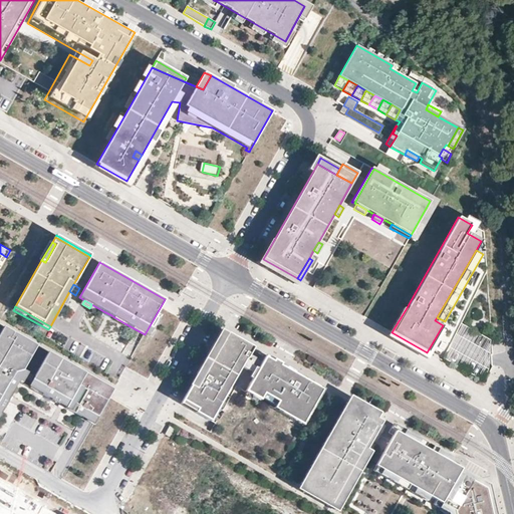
[(443,330),(441,328),(427,352),(392,332),(406,309),(404,308),(388,336),(427,358),(443,330)]
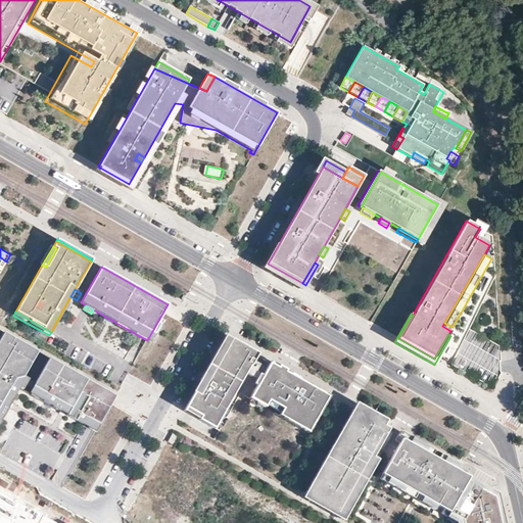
[(127,329),(114,322),(113,324),(126,331),(127,329)]
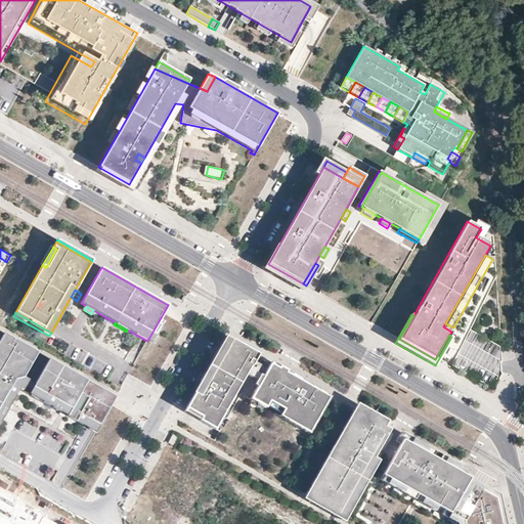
[(17,387),(38,352),(4,333),(0,339),(0,345),(2,346),(0,349),(0,422),(19,388),(17,387)]
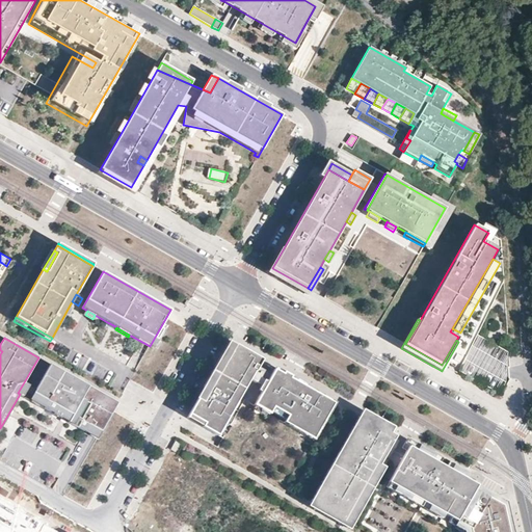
[(474,340),(458,375),(497,392),(512,356),(474,340)]
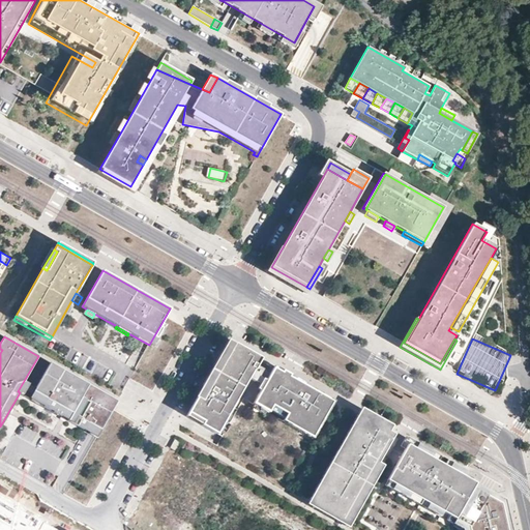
[(229,340),(228,342),(261,360),(262,359),(229,340)]
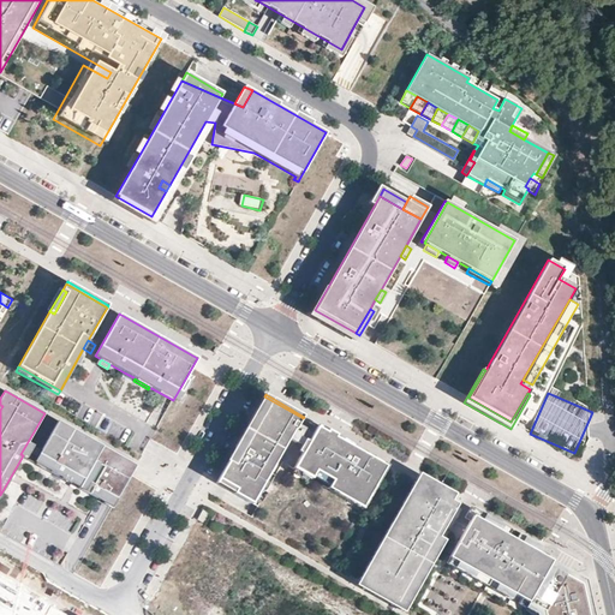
[(300,431),(297,429),(303,418),(264,396),(219,477),(237,488),(234,491),(252,502),(269,471),(266,469),(279,446),(285,435),(294,441),(298,435),(300,431)]
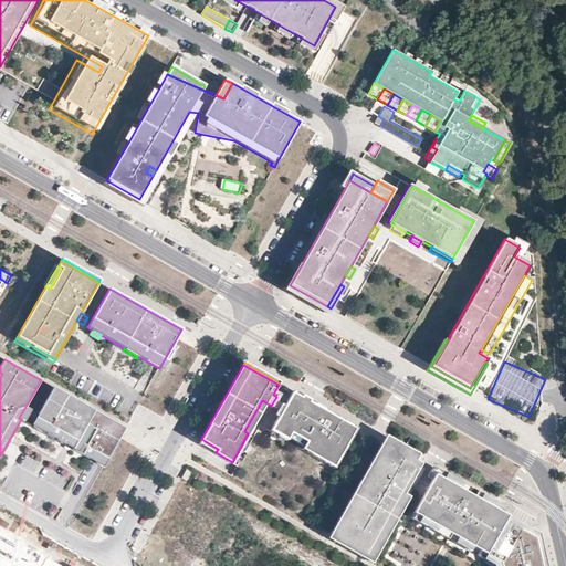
[(19,418),(21,419),(31,425),(53,387),(41,380),(19,418)]
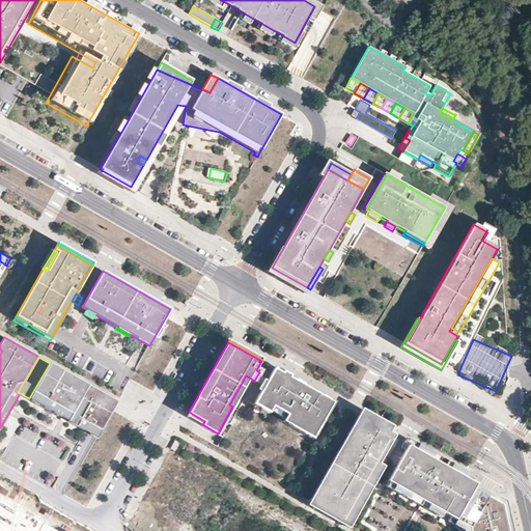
[(50,363),(29,398),(98,437),(118,401),(50,363)]
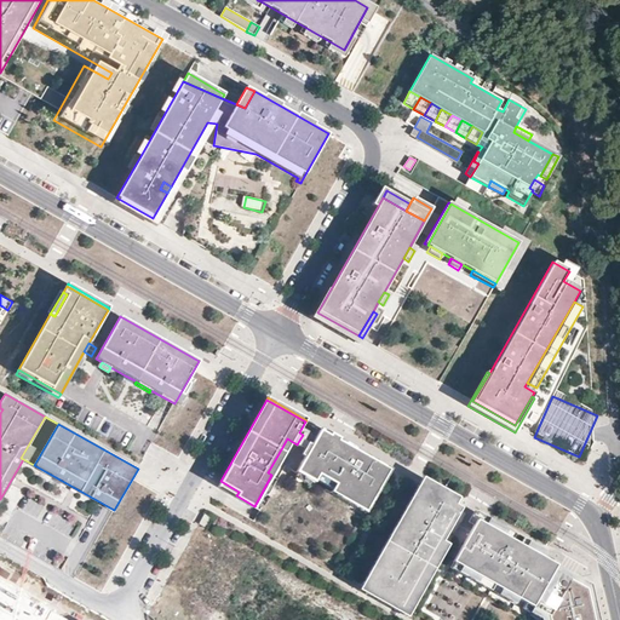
[(384,466),(329,436),(320,431),(311,445),(305,457),(298,468),(343,493),(340,497),(365,511),(377,491),(372,488),(384,466)]
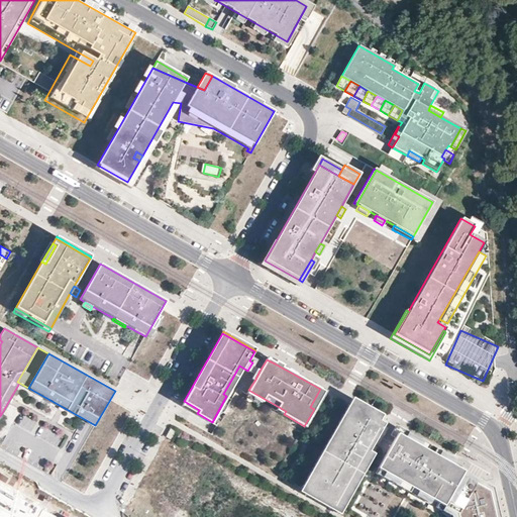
[(250,366),(247,371),(252,374),(250,379),(254,381),(260,371),(250,366)]
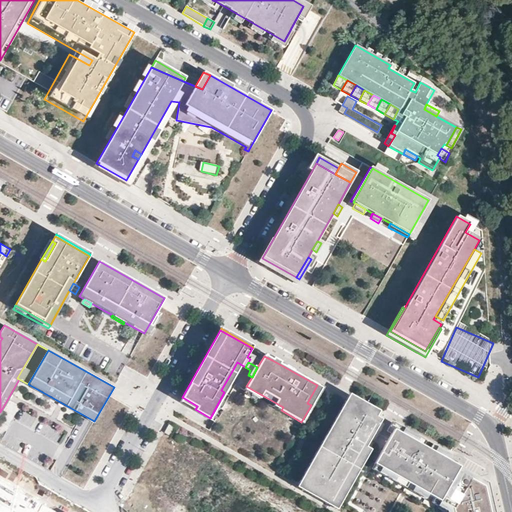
[(232,371),(221,390),(224,392),(235,373),(232,371)]
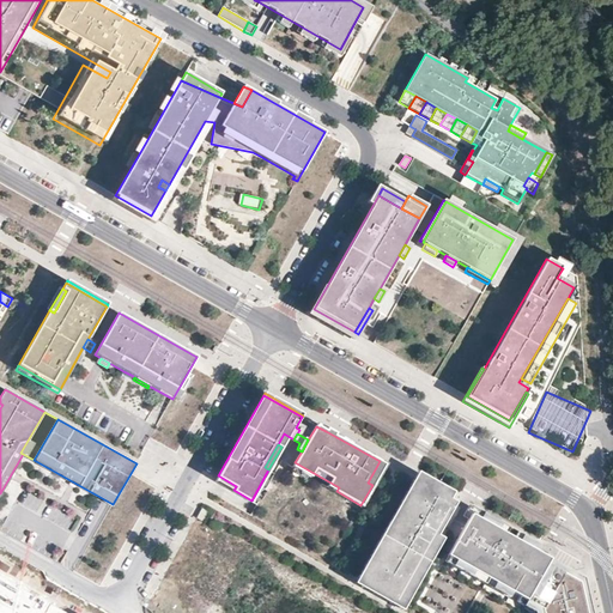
[(372,485),(384,465),(380,461),(368,483),(372,485)]
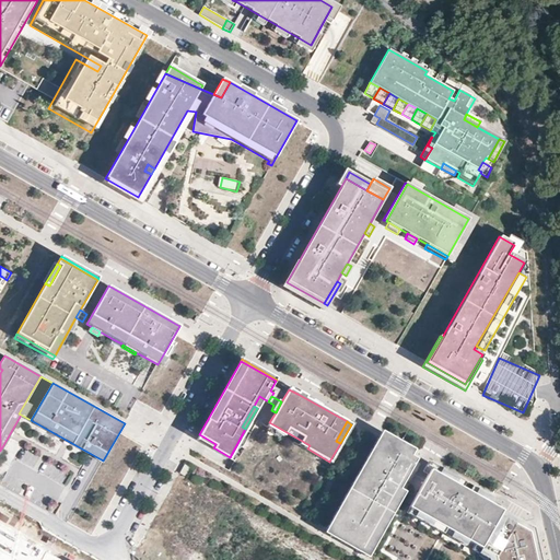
[(267,427),(307,448),(310,445),(269,422),(267,427)]
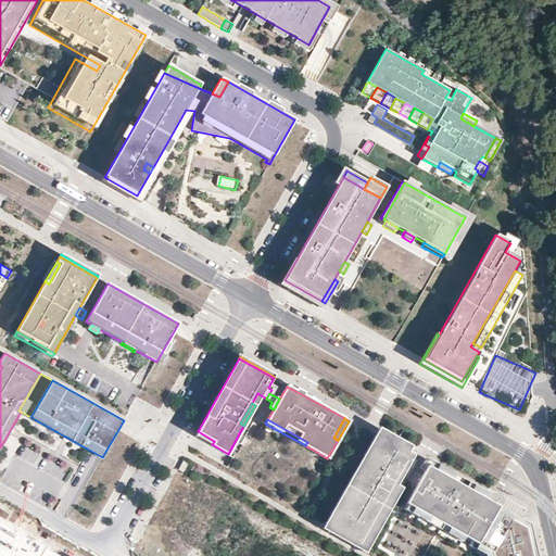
[(196,436),(212,444),(214,441),(198,431),(196,436)]
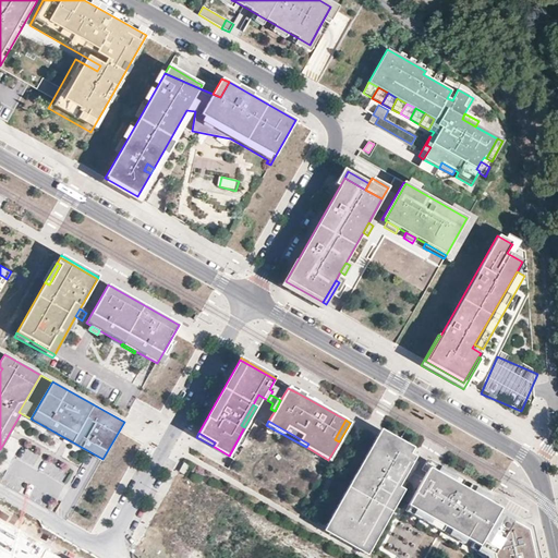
[(383,448),(378,445),(335,521),(340,524),(336,531),(364,547),(412,463),(398,455),(401,449),(387,441),(383,448)]
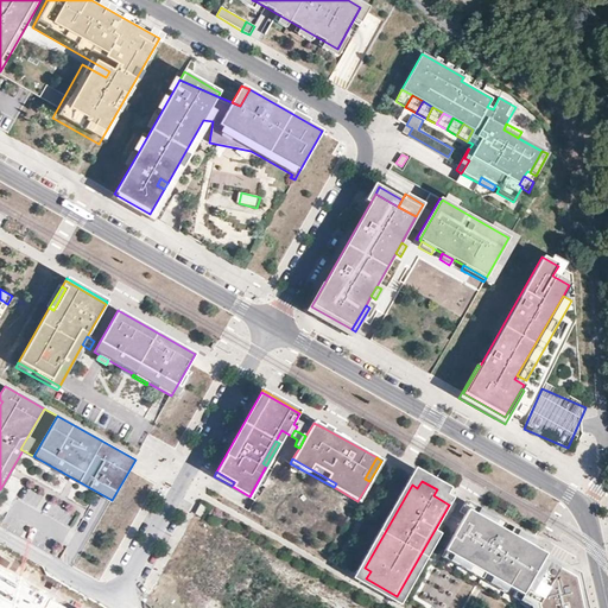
[(457,501),(437,489),(434,495),(449,505),(457,501)]
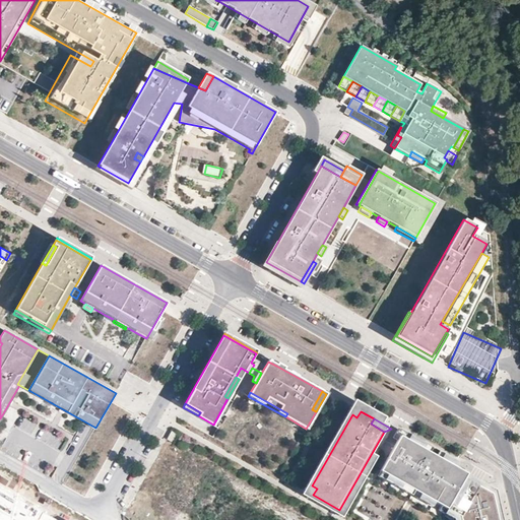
[(384,432),(339,510),(343,512),(391,429),(384,432)]
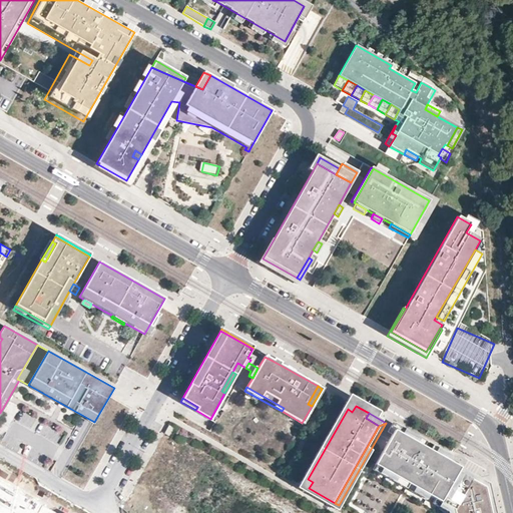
[(169,436),(173,428),(169,425),(164,433),(169,436)]
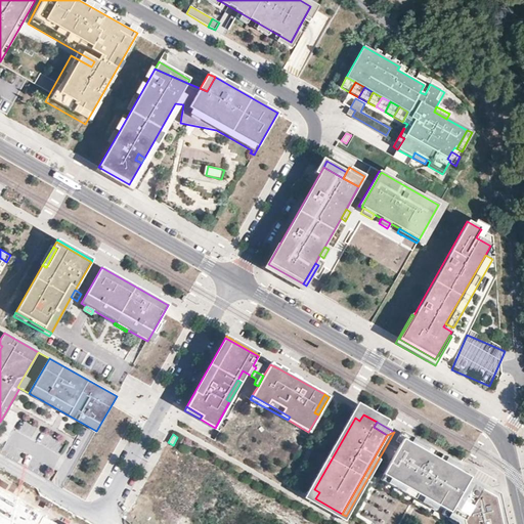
[(499,523),(494,498),(492,487),(403,437),(400,442),(382,475),(436,506),(443,510),(457,518),(459,523),(499,523)]
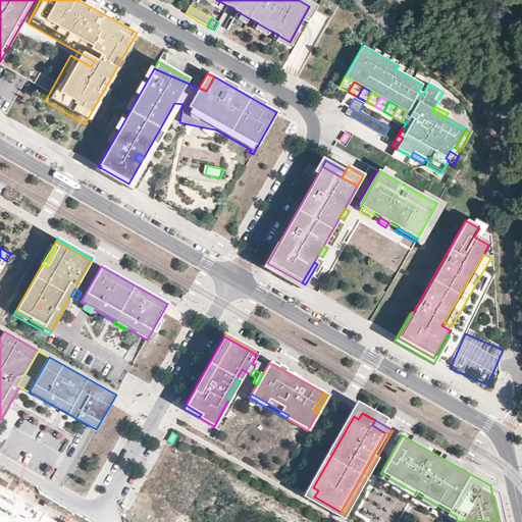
[(434,504),(380,473),(378,477),(432,509),(434,504)]
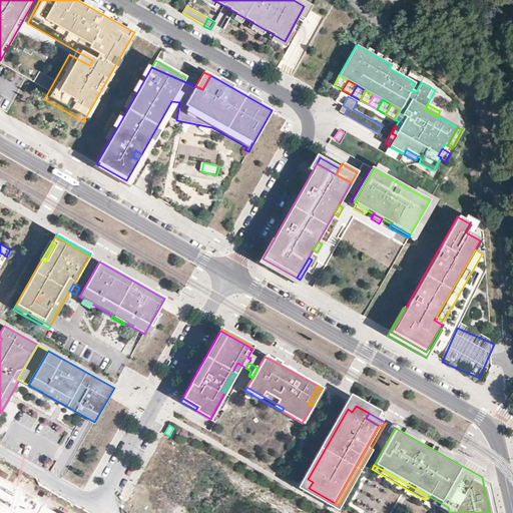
[(304,485),(309,488),(313,482),(308,479),(304,485)]
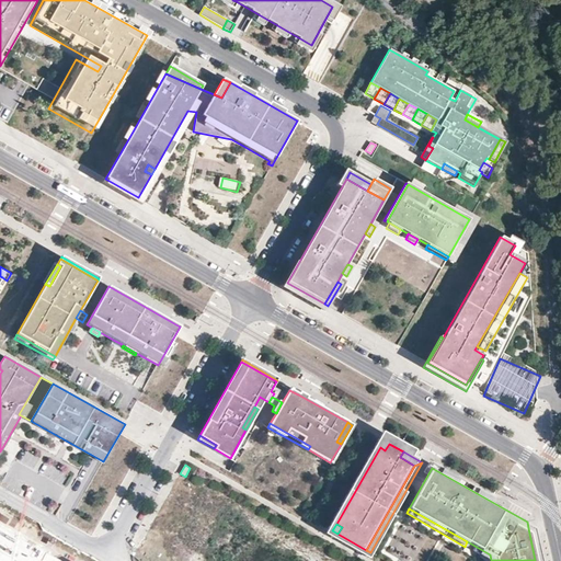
[(60,560),(0,527),(0,560),(60,560)]
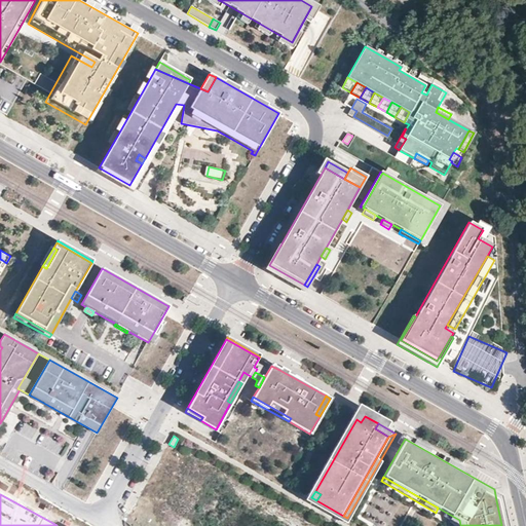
[(459,520),(445,512),(442,516),(458,525),(459,520)]
